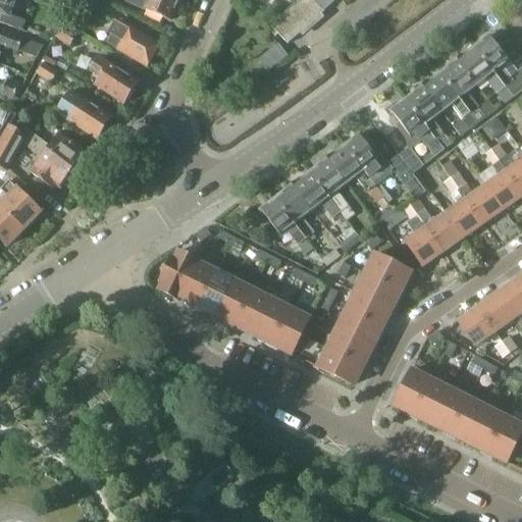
[(10,18),(16,0),(0,0),(0,23),(23,32),(25,23),(10,18)]
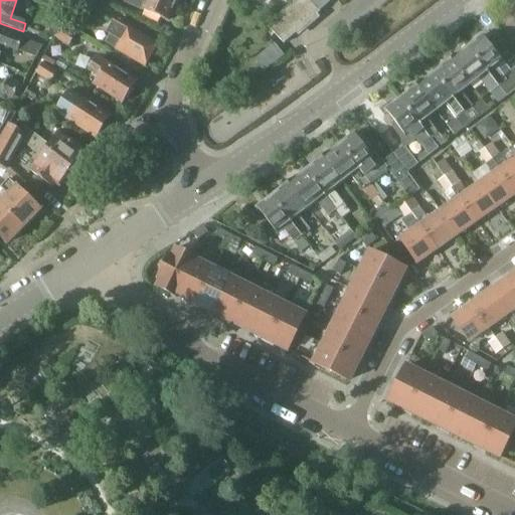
[(92,12),(96,5),(84,0),(70,0),(66,11),(76,17),(81,7),(92,12)]
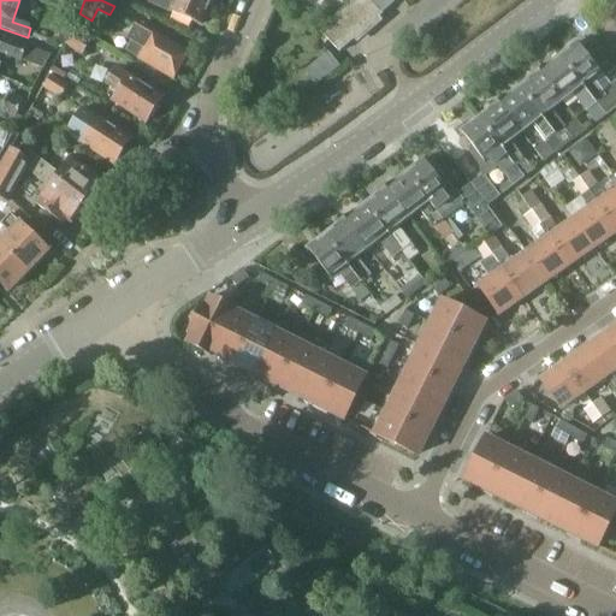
[(150,0),(150,1),(203,25),(213,4),(207,0),(150,0)]
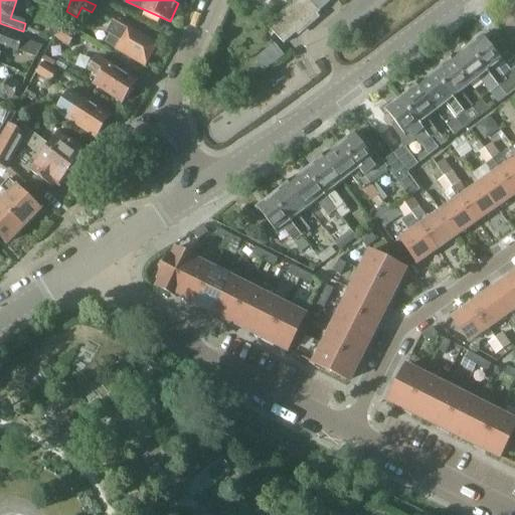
[(285,43),(321,12),(311,0),(298,0),(269,25),(285,43)]
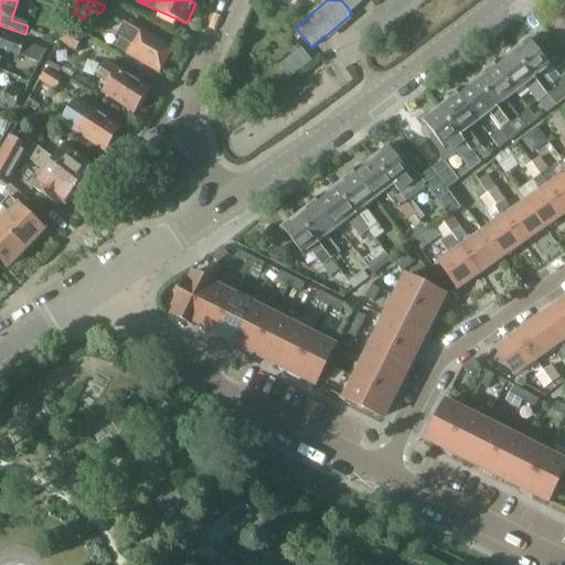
[(365,0),(341,0),(352,12),(365,0)]
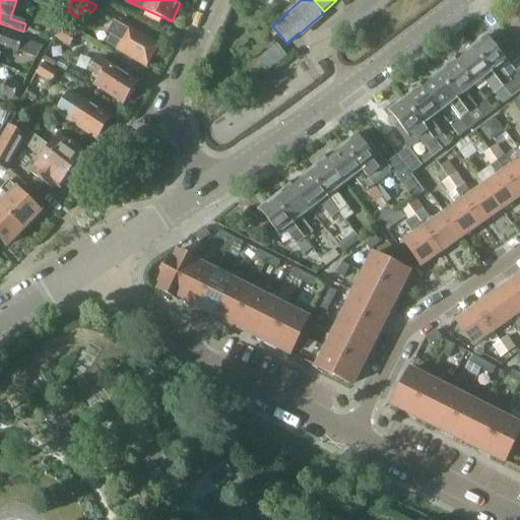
[(120,52),(121,50),(149,66),(160,47),(116,20),(109,33),(112,35),(107,44),(120,52)]
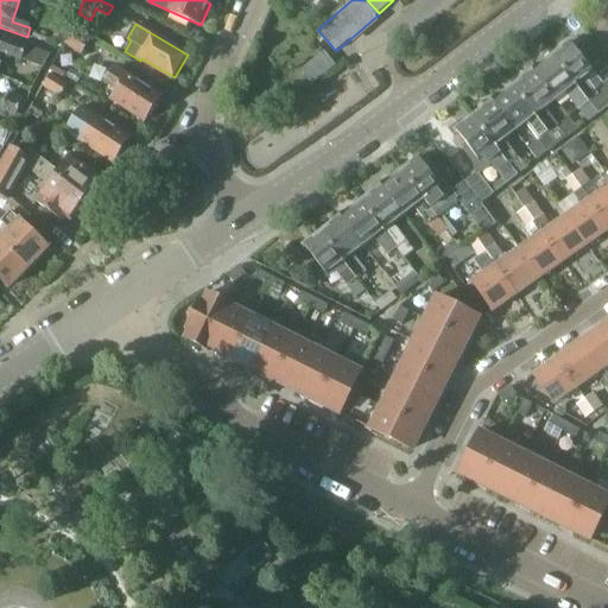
[(64,44),(81,55),(89,40),(73,30),(64,44)]
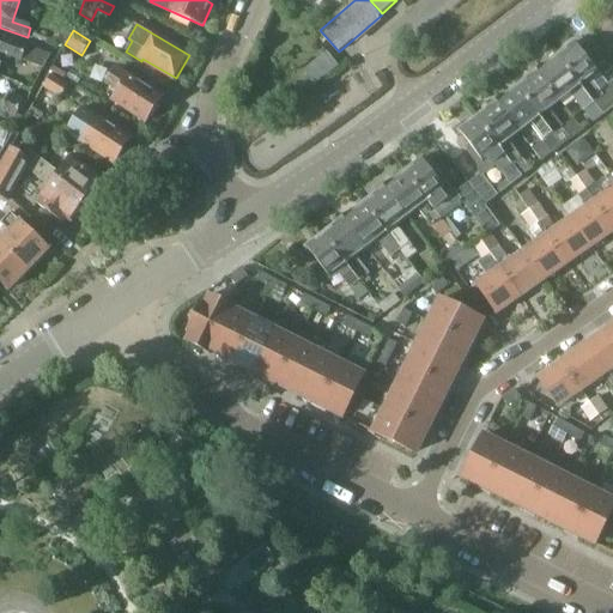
[(0,52),(23,61),(29,46),(6,37),(0,50),(0,52)]
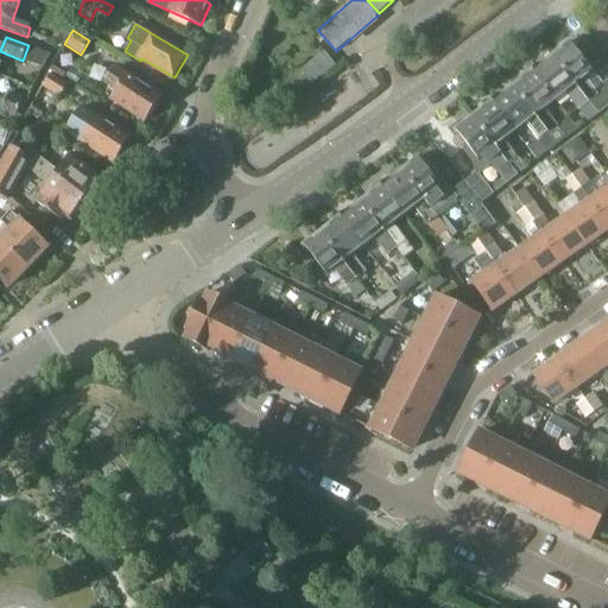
[(558,49),(552,54),(589,102),(590,102),(600,114),(607,107),(607,81),(605,84),(594,71),(593,73),(571,44),(562,50),(558,49)]
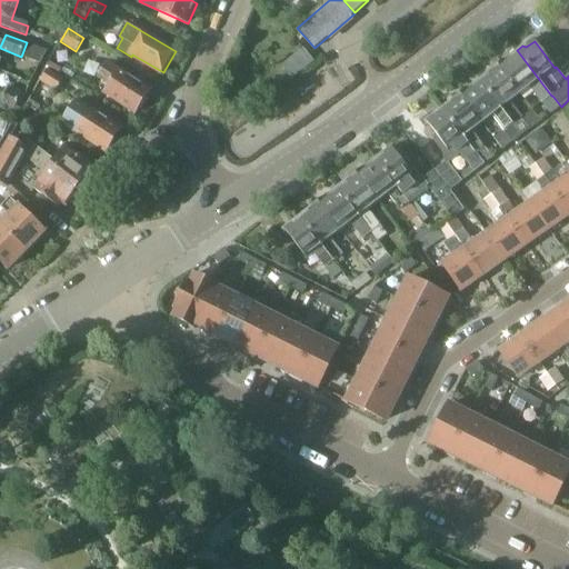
[(498,65),(520,95),(530,87),(543,102),(551,96),(517,50),(511,55),(511,59),(507,62),(505,60),(498,65)]
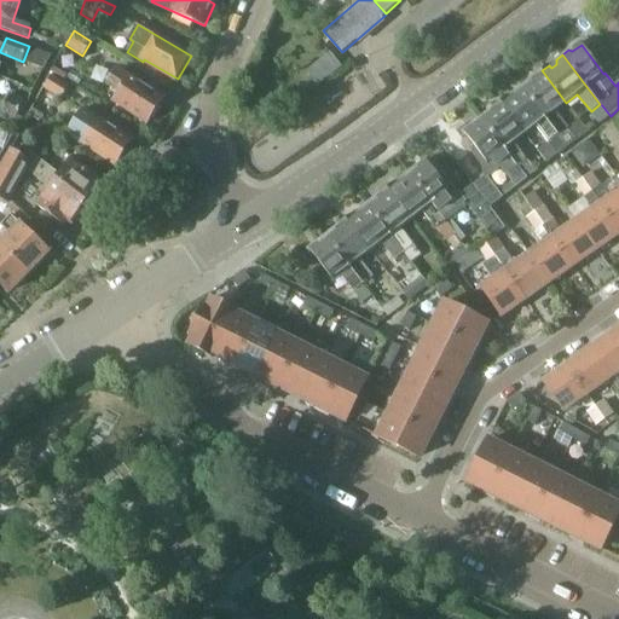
[(149,122),(165,100),(120,70),(111,82),(123,91),(117,99),(149,122)]
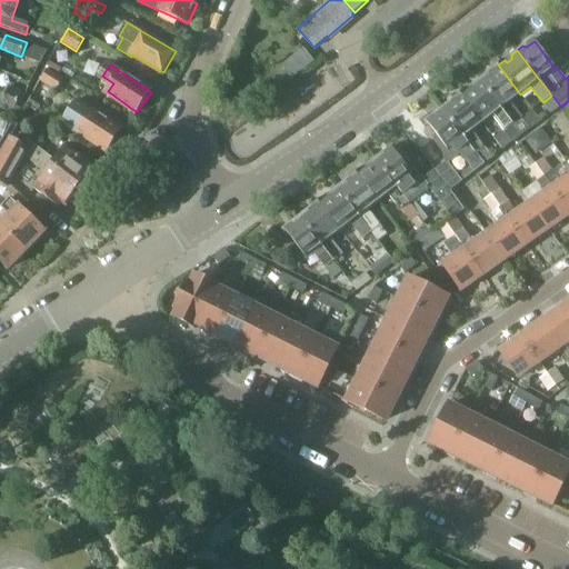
[(485,75),(480,79),(515,125),(522,118),(510,102),(520,95),(498,65),(491,70),(492,72),(489,76),(485,75)]
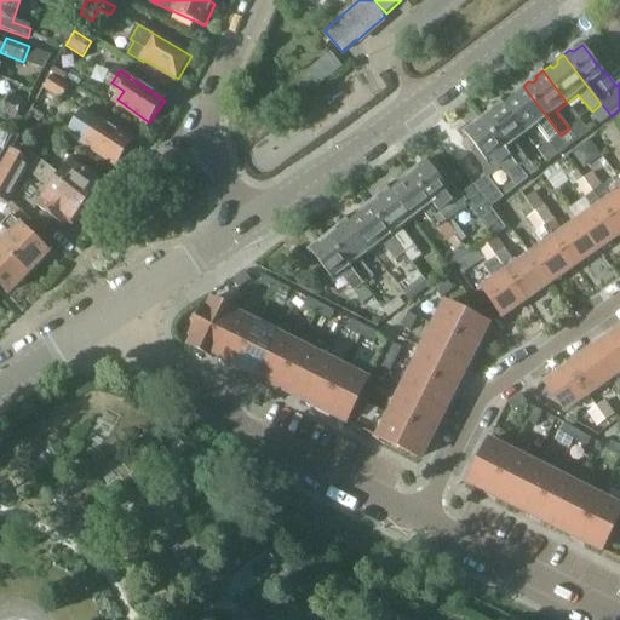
[(69,86),(52,75),(42,89),(61,101),(69,86)]
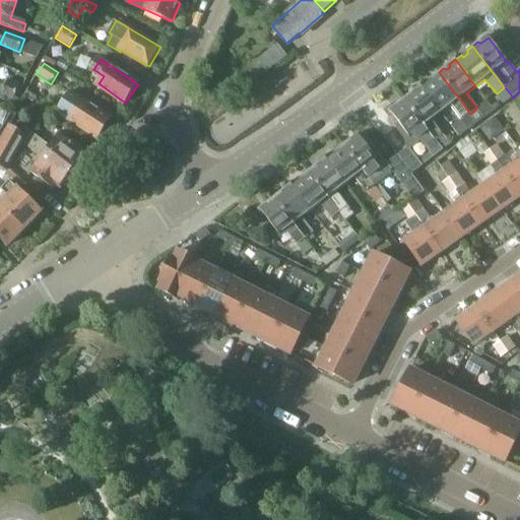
[(419,86),(441,114),(450,107),(461,121),(470,114),(439,72),(433,76),(433,80),(429,83),(427,81),(421,85),(419,86)]
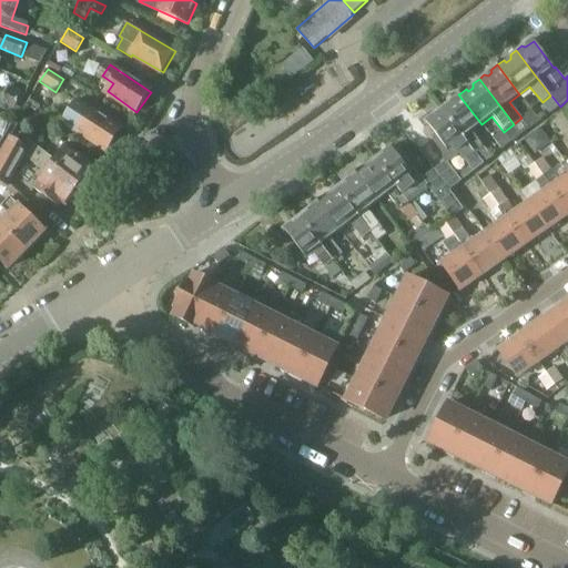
[(9,87),(4,95),(19,101),(22,92),(9,87)]
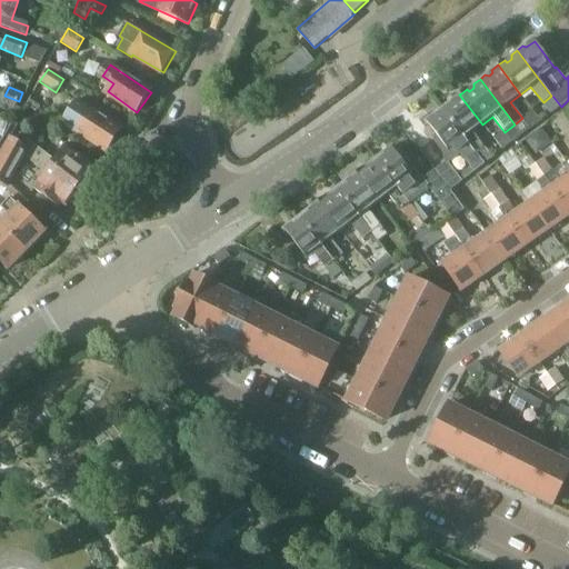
[(450,102),(442,108),(465,138),(477,155),(485,148),(472,131),(482,125),(459,95),(453,99),(456,102),(451,105),(450,102)]
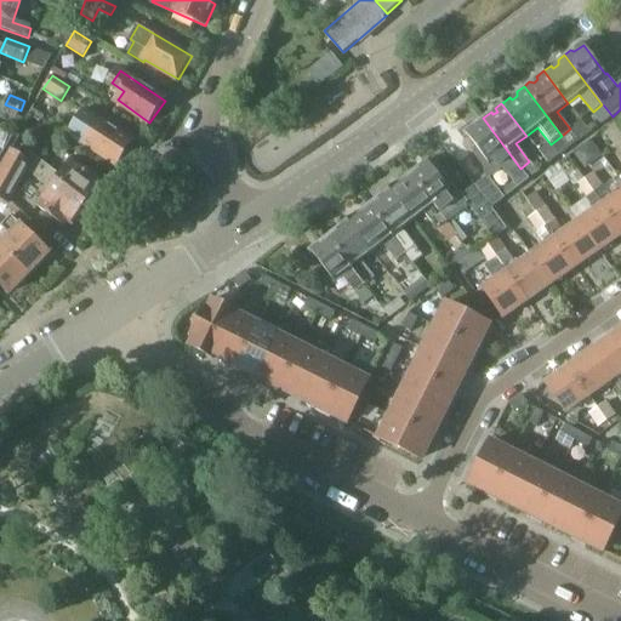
[(21,110),(5,104),(1,115),(16,121),(21,110)]
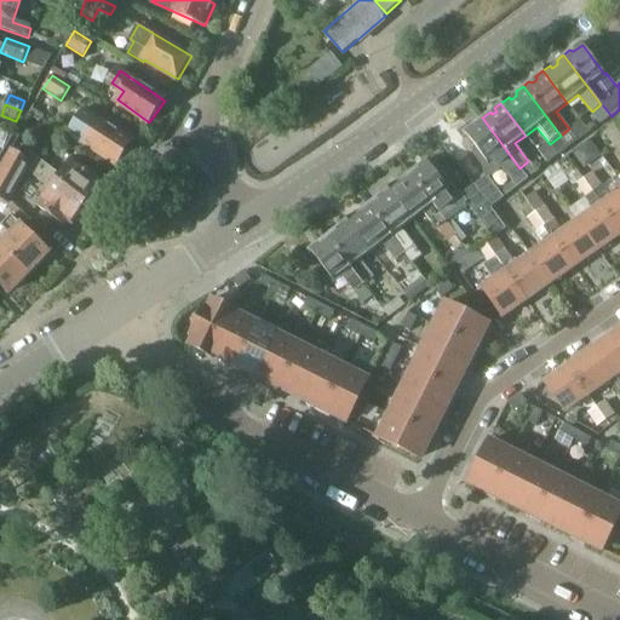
[(601,104),(592,112),(601,124),(612,116),(602,104),(601,104)]
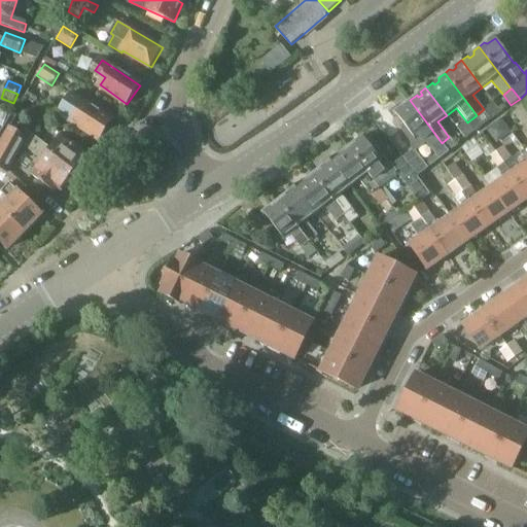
[(70,124),(71,120),(101,139),(113,120),(82,100),(83,98),(75,93),(74,95),(72,94),(61,113),(62,114),(60,116),(70,124)]
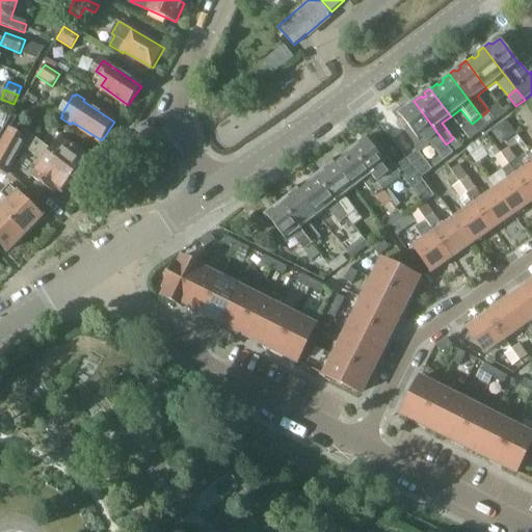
[(425,136),(436,151),(446,144),(434,129),(414,101),(407,106),(407,109),(400,115),(409,128),(408,129),(407,132),(414,140),(417,140),(418,139),(419,140),(425,136)]
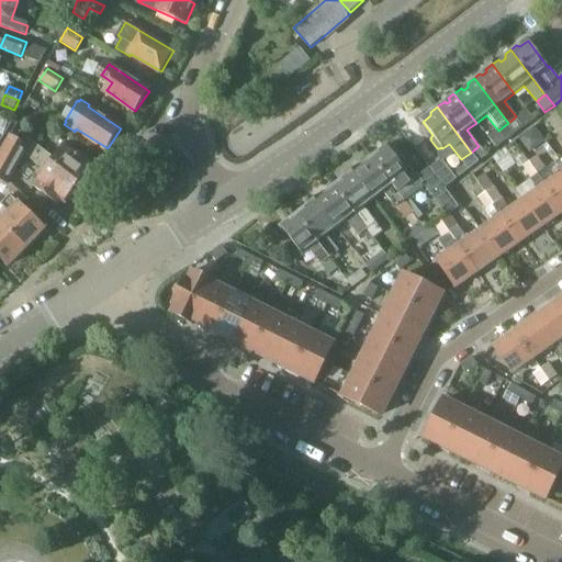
[(508,123),(498,131),(506,142),(516,134),(508,123)]
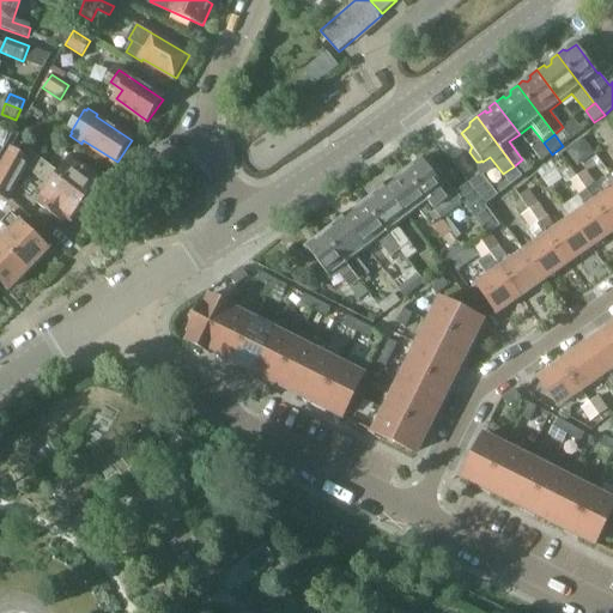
[(73,222),(89,201),(50,173),(54,168),(23,144),(18,150),(13,147),(0,168),(0,196),(8,202),(28,170),(52,187),(42,199),(43,200),(40,205),(66,224),(70,219),(73,222)]
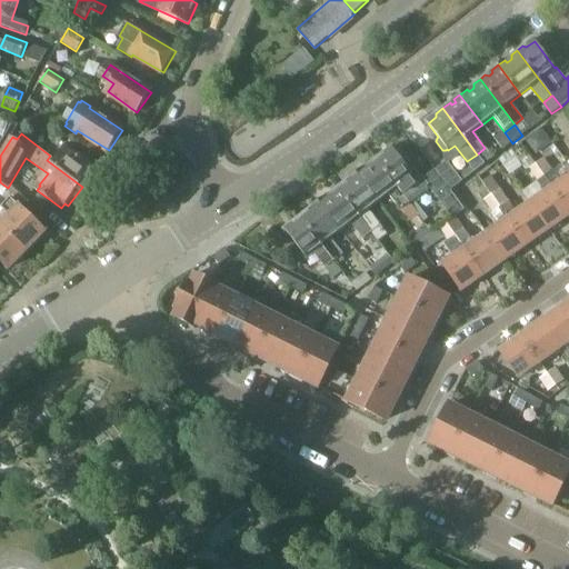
[(57,161),(50,156),(47,160),(82,187),(97,167),(69,146),(57,161)]
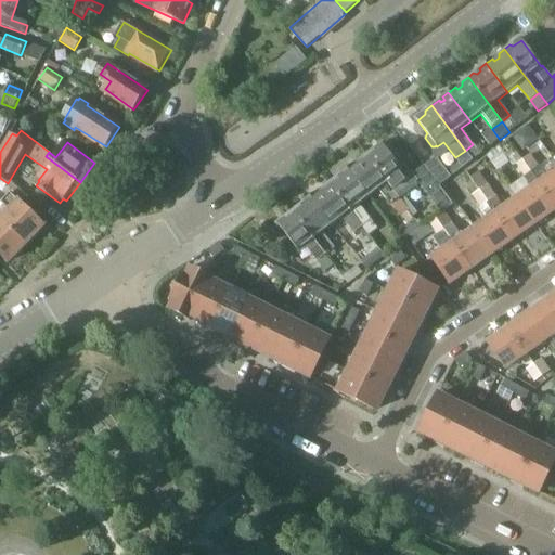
[(374,149),(365,155),(399,199),(420,185),(413,175),(403,169),(404,166),(398,156),(395,156),(392,157),(382,143),(378,146),(379,149),(375,151),(374,149)]
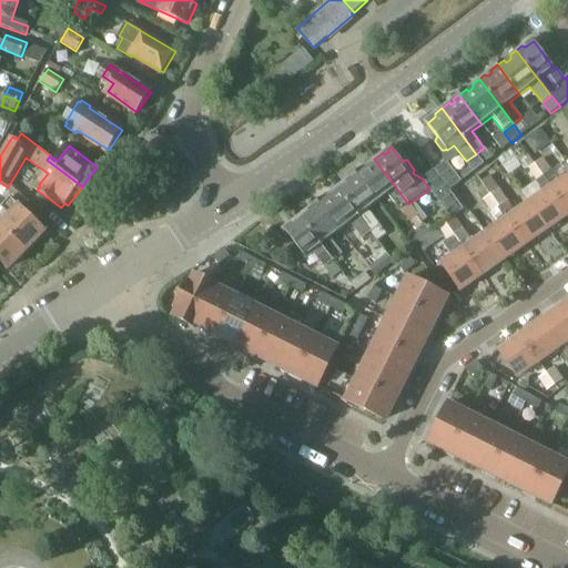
[(484,164),(493,158),(484,148),(476,154),(484,164)]
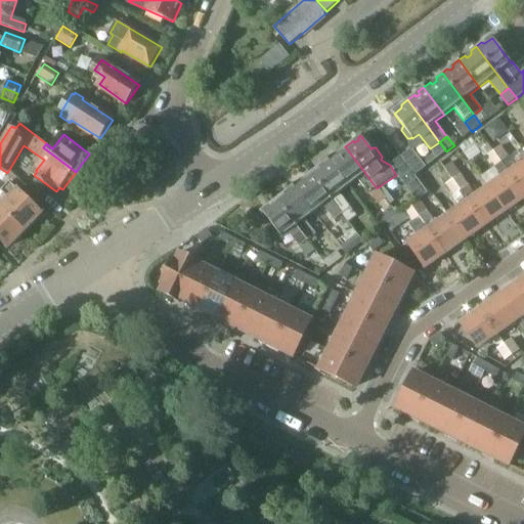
[(438,158),(446,151),(439,142),(430,148),(437,158),(438,158)]
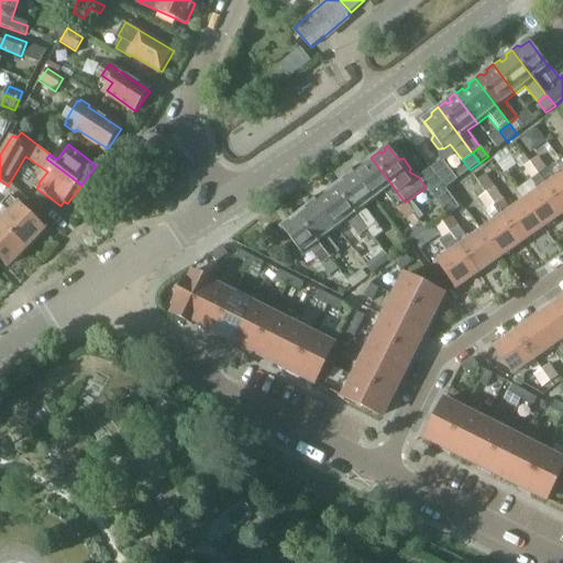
[(538,156),(530,163),(539,175),(547,169),(538,156)]
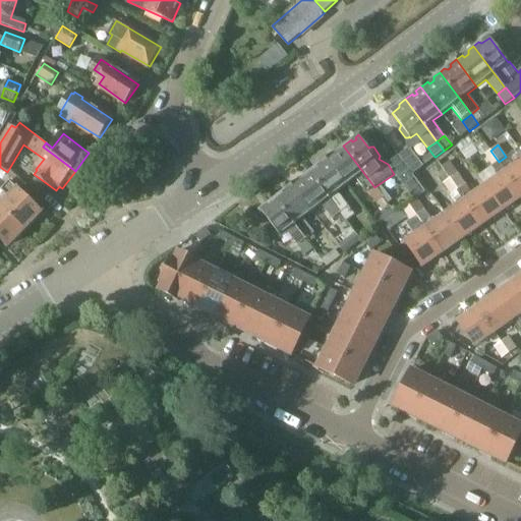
[(374,187),(343,146),(336,151),(338,154),(334,156),(332,154),(325,159),(345,185),(355,178),(366,193),(374,187)]
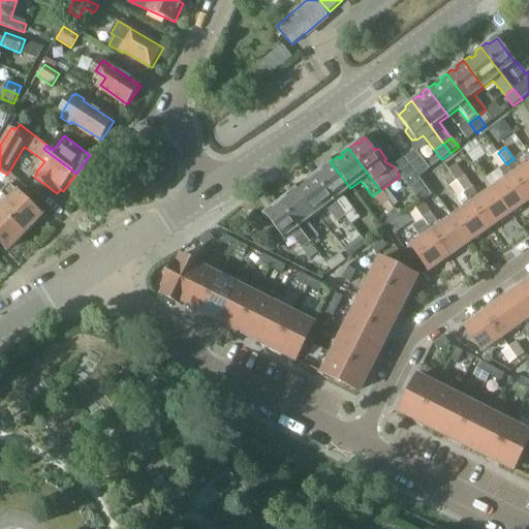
[(415,151),(404,158),(418,177),(429,169),(415,151)]
